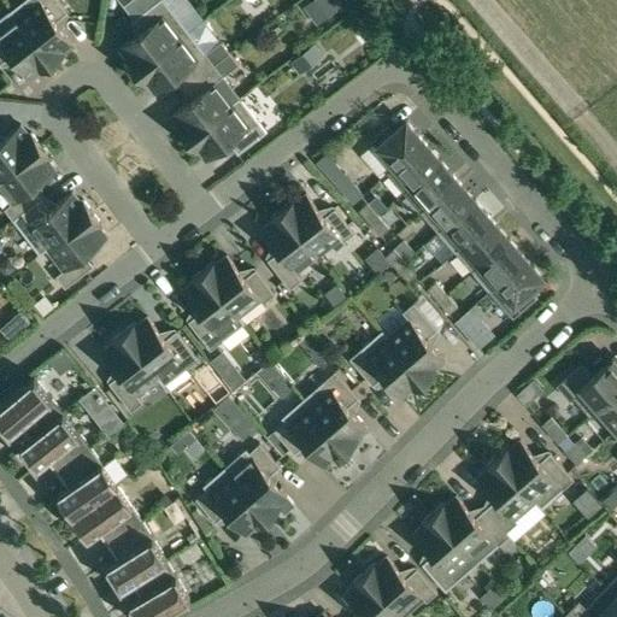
[(23,0),(11,10),(53,64),(65,54),(63,51),(74,43),(56,21),(68,12),(57,0),(23,0)]
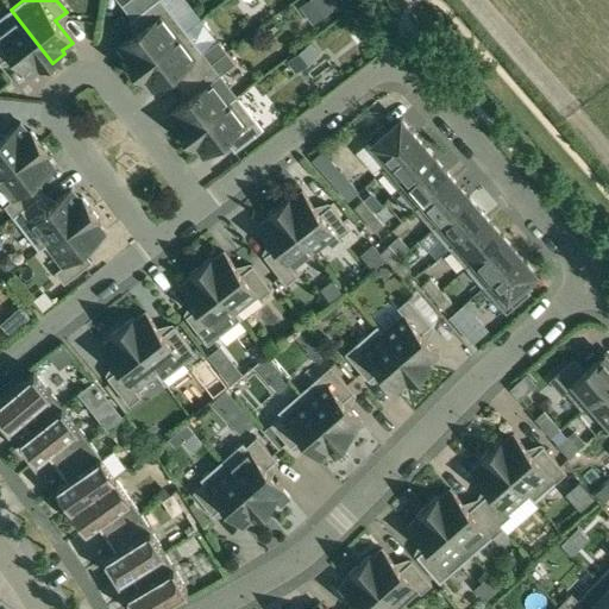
[(133,71),(186,30),(162,0),(155,0),(132,19),(140,30),(118,46),(126,57),(124,58),(133,71)]
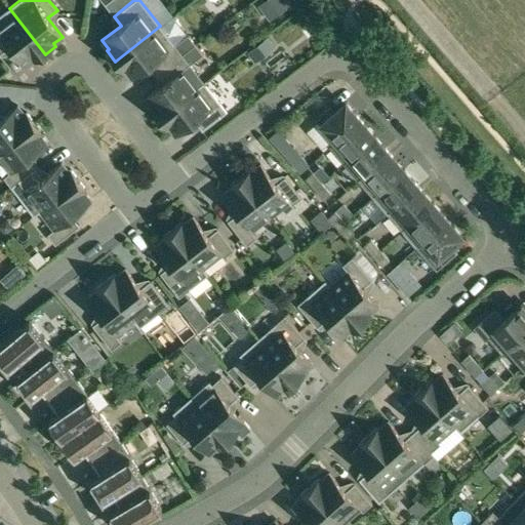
[(270,21),(289,6),(288,4),(291,2),(289,0),(264,0),(257,5),(270,21)]
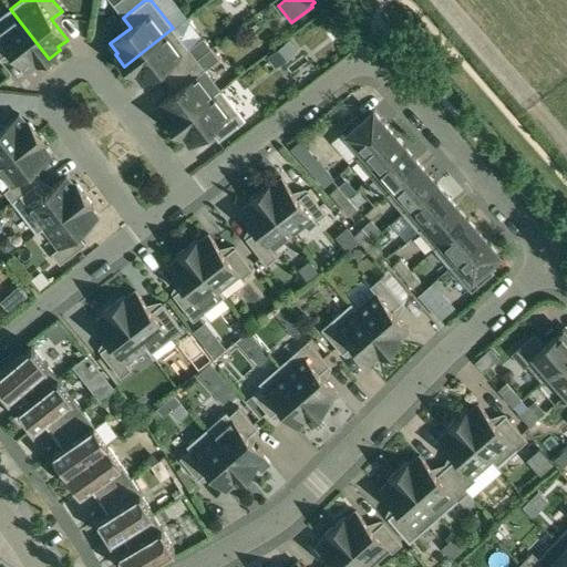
[(49,59),(10,9),(0,16),(0,58),(10,51),(26,72),(35,64),(37,66),(49,59)]
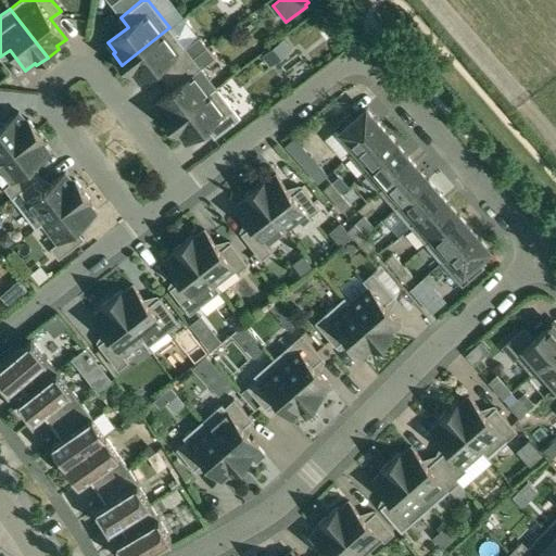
[(186,48),(169,27),(122,65),(129,76),(133,74),(139,84),(160,67),(167,78),(206,47),(199,37),(186,48)]
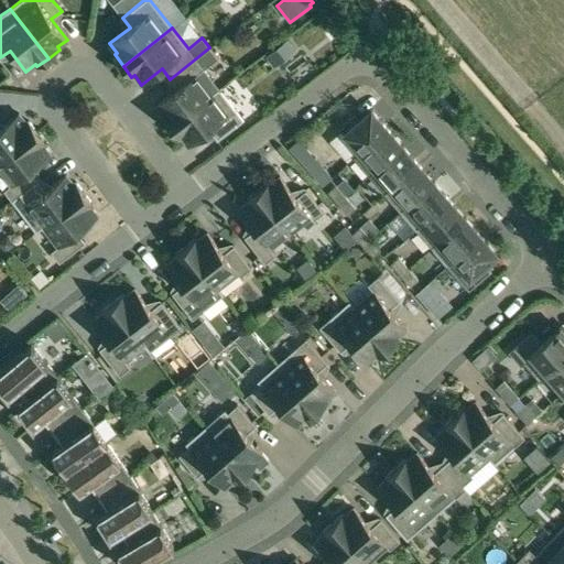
[(288,39),(266,56),(273,67),(296,50),(288,39)]
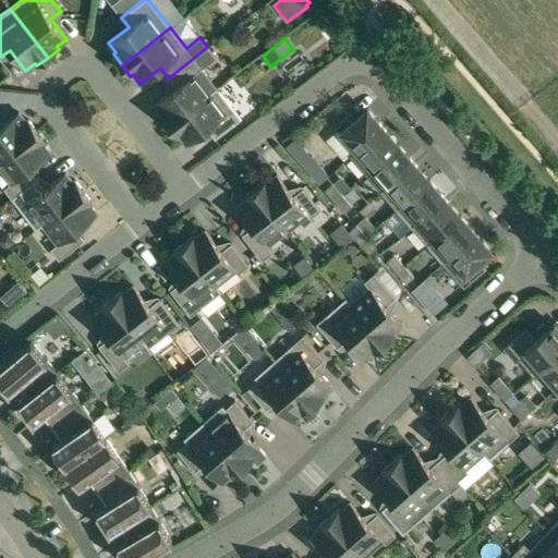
[(217,88),(202,68),(215,58),(207,47),(168,79),(176,88),(155,104),(162,112),(160,114),(169,126),(217,88)]
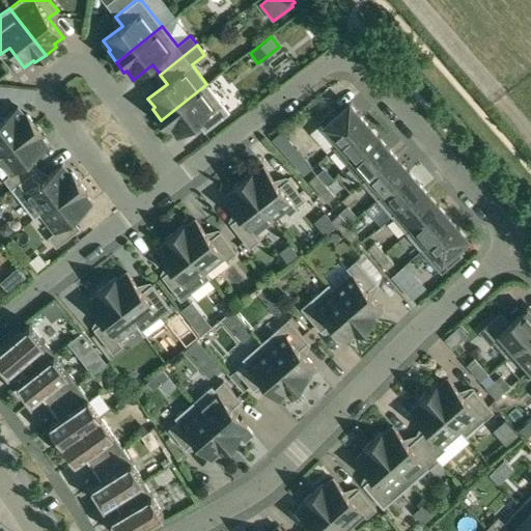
[(206,84),(161,120),(168,131),(171,129),(177,137),(197,122),(204,132),(229,113),(206,84)]
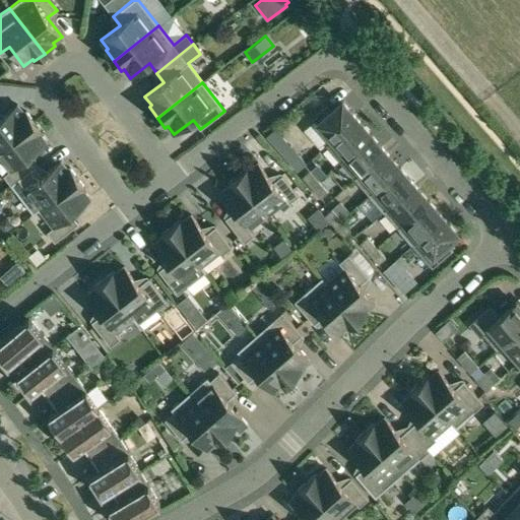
[(312,118),(332,140),(358,119),(342,102),(331,111),(327,105),(312,118)]
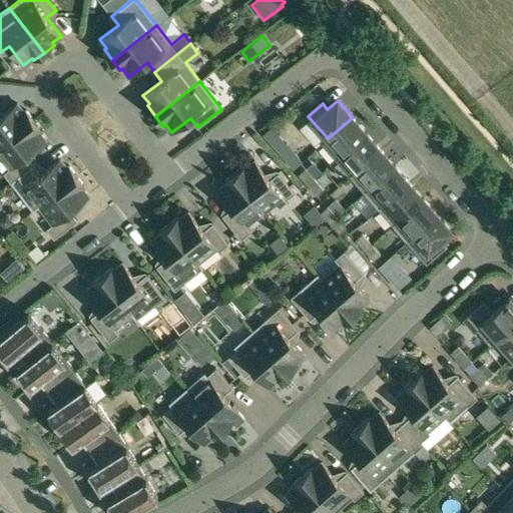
[(0,146),(34,120),(26,110),(23,111),(17,103),(0,115),(0,146)]
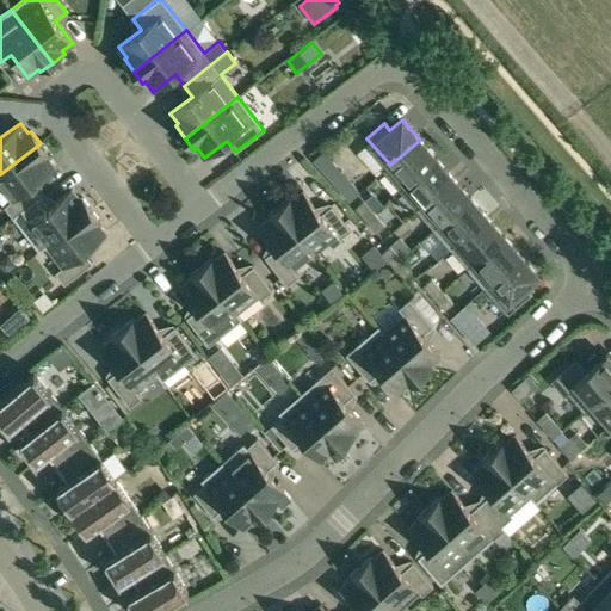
[(390,165),(407,184),(437,159),(420,140),(390,165)]
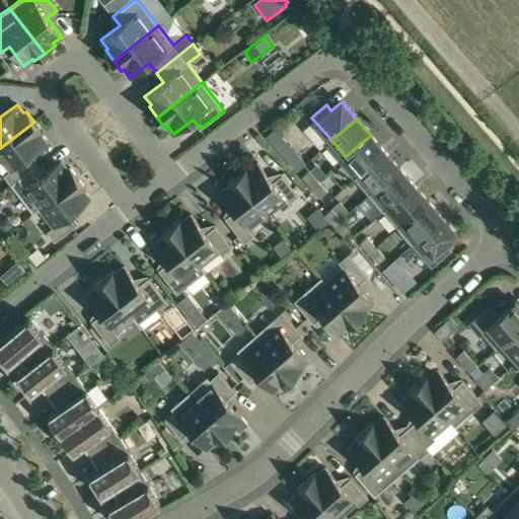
[(3,175),(11,184),(34,166),(27,157),(47,142),(40,134),(43,132),(34,122),(0,148),(0,157),(10,170),(3,175)]
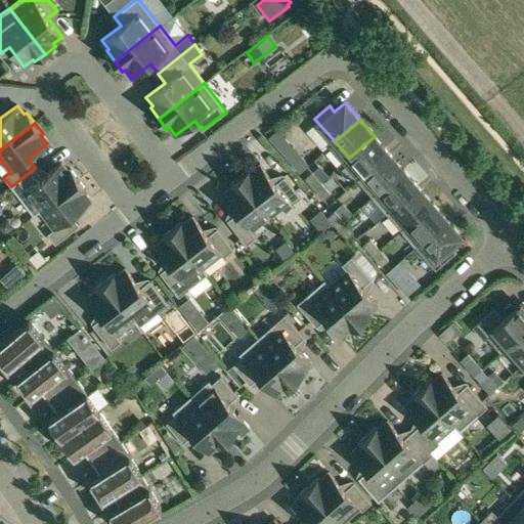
[(357,179),(357,180),(389,153),(375,136),(349,158),(363,174),(357,179)]
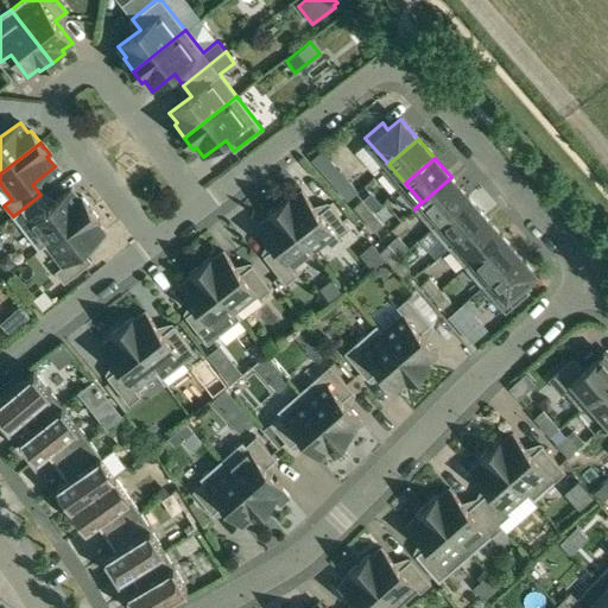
[(339,170),(328,178),(347,200),(356,191),(339,170)]
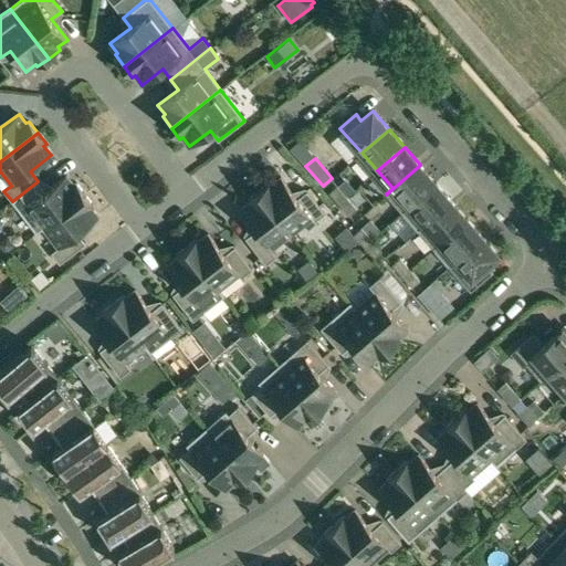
[(436,184),(420,165),(386,195),(401,212),(436,184)]
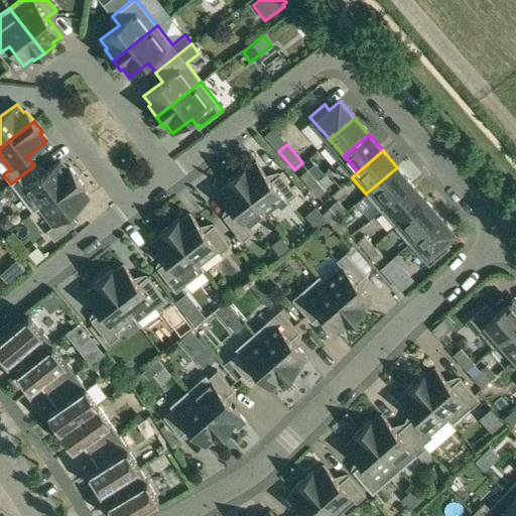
[(11,183),(32,212),(78,177),(70,166),(68,168),(60,160),(41,174),(34,165),(11,183)]
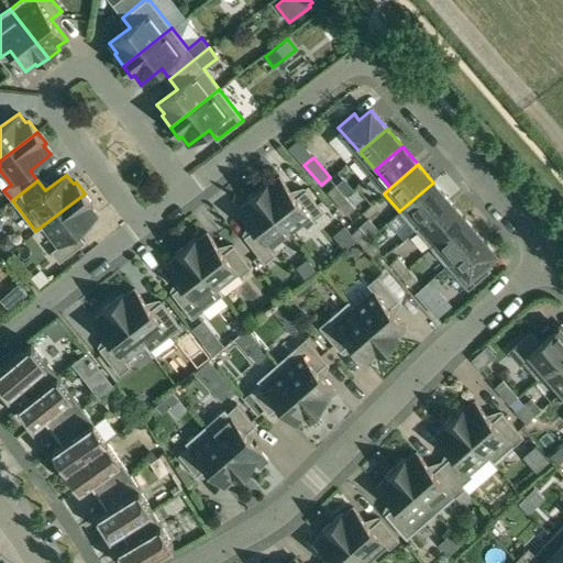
[(268,181),(256,190),(289,232),(310,217),(312,220),(323,212),(306,189),(295,197),(279,177),(269,184),(268,181)]
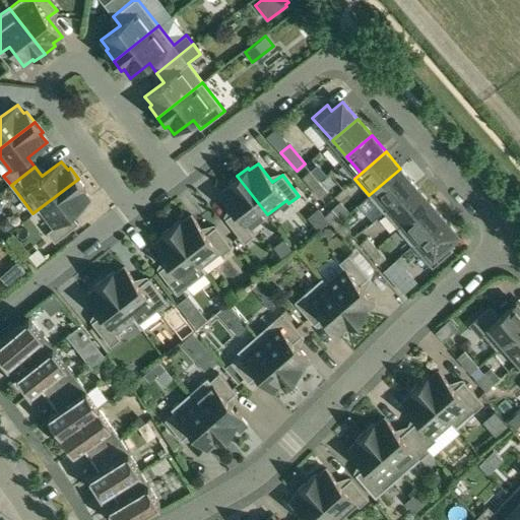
[(414,185),(400,169),(369,195),(384,212),(414,185)]
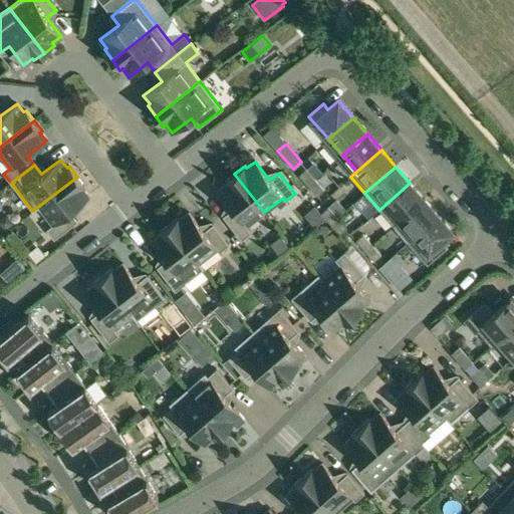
[(306,169),(298,175),(308,186),(315,180),(306,169)]
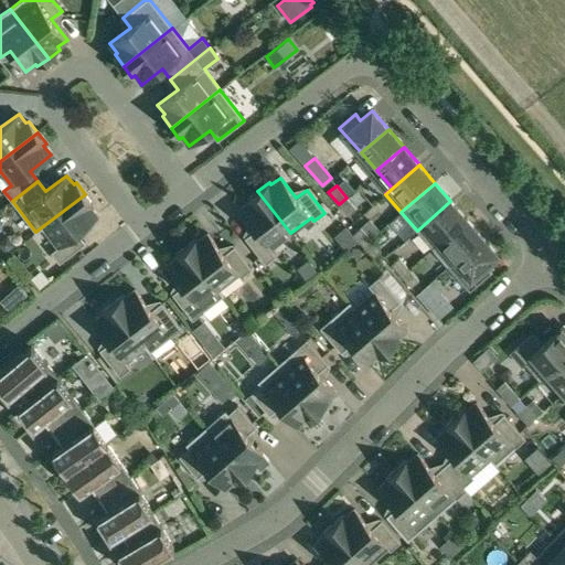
[(290,233),(257,191),(246,200),(248,202),(240,209),(255,230),(245,237),(265,264),(276,256),(270,248),(290,233)]
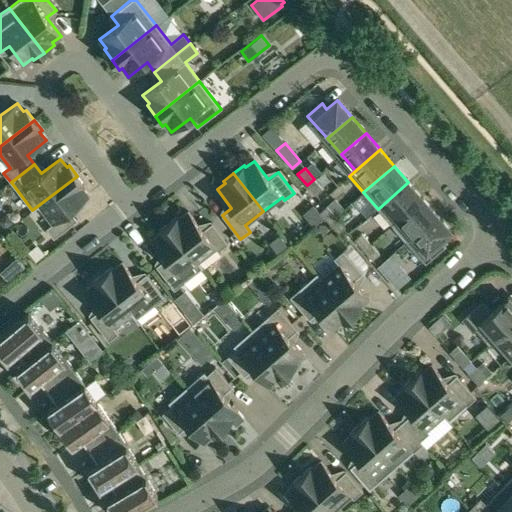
[(77,176),(32,210),(33,211),(39,206),(52,224),(46,228),(54,238),(77,220),(70,210),(89,196),(82,188),(85,186),(77,176)]
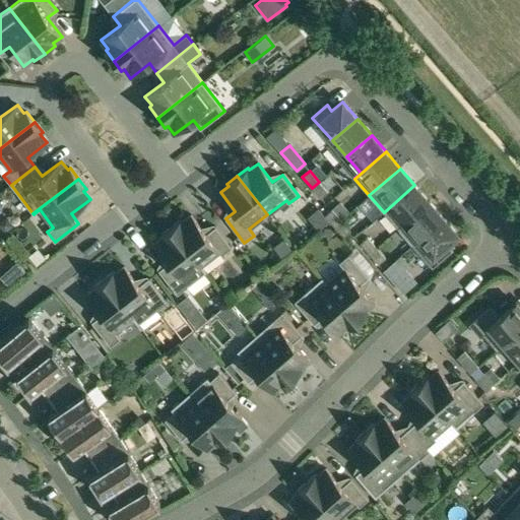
[(327,192),(319,182),(312,188),(320,198),(327,192)]
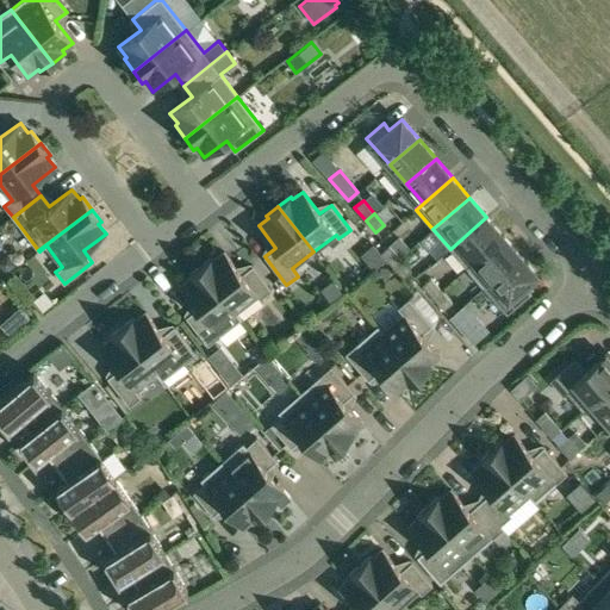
[(486,217),(450,249),(467,268),(503,236),(486,217)]
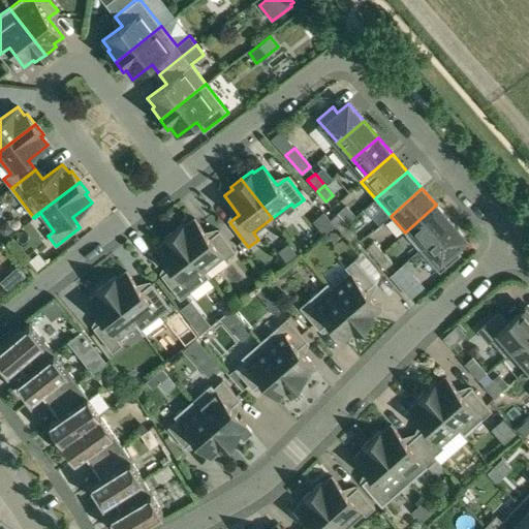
[(405,232),(419,249),(452,221),(436,205),(405,232)]
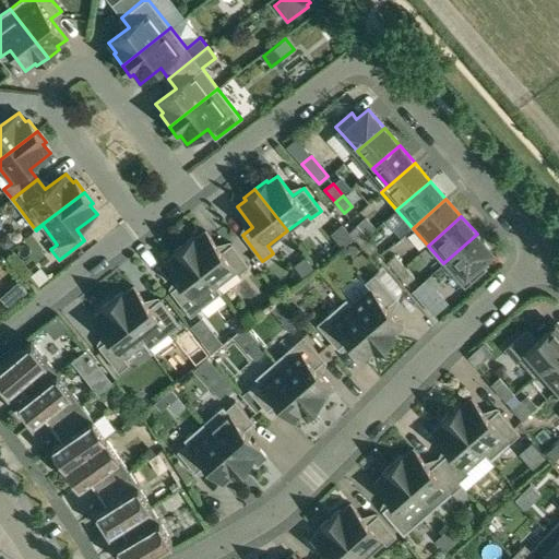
[(349,232),(359,242),(367,236),(357,225),(349,232)]
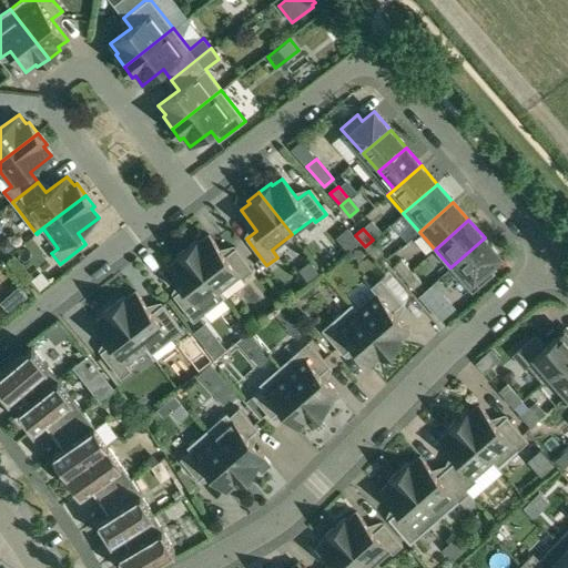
[(198,240),(186,249),(224,297),(225,297),(220,290),(240,275),(242,279),(253,270),(235,247),(225,255),(209,234),(200,242),(198,240)]
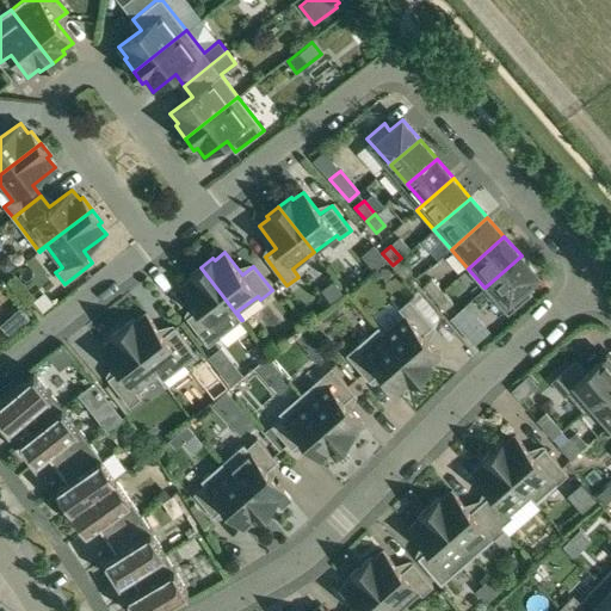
[(538,276),(522,255),(485,288),(507,315),(532,294),(526,287),(538,276)]
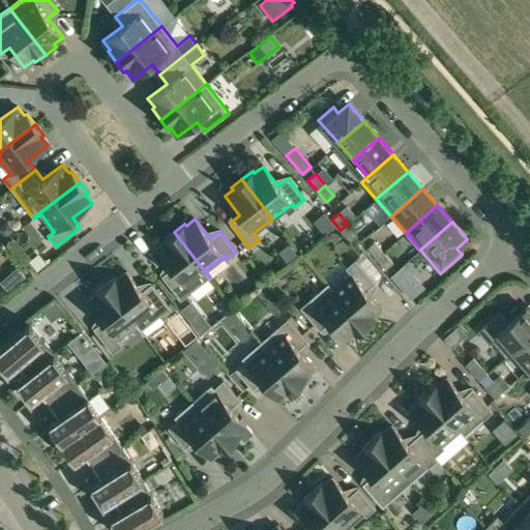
[(348,224),(341,230),(350,241),(357,235),(348,224)]
